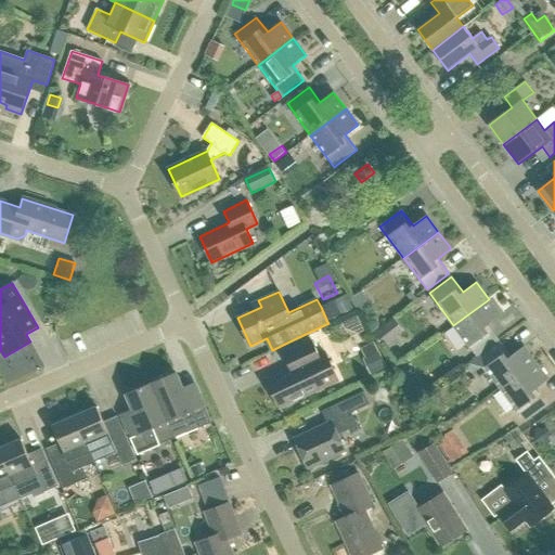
[(362,292),(351,299),(360,312),(371,306),(362,292)]
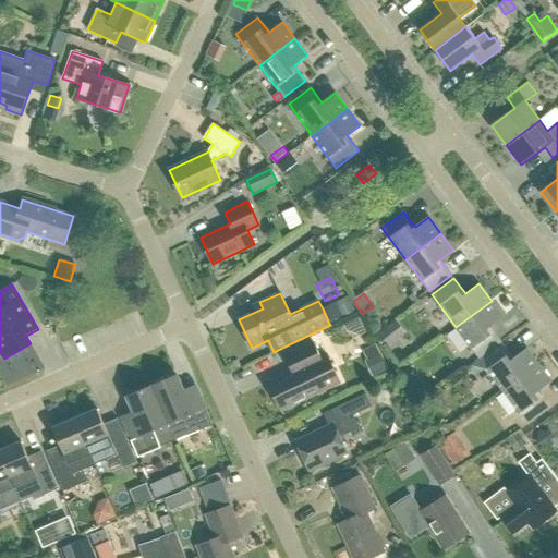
[(348,296),(323,308),(329,324),(354,312),(348,296)]
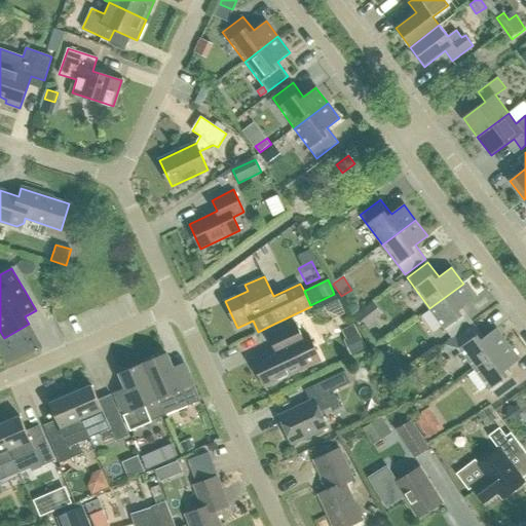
[(452,338),(473,323),(462,308),(475,299),(463,284),(429,308),(452,338)]
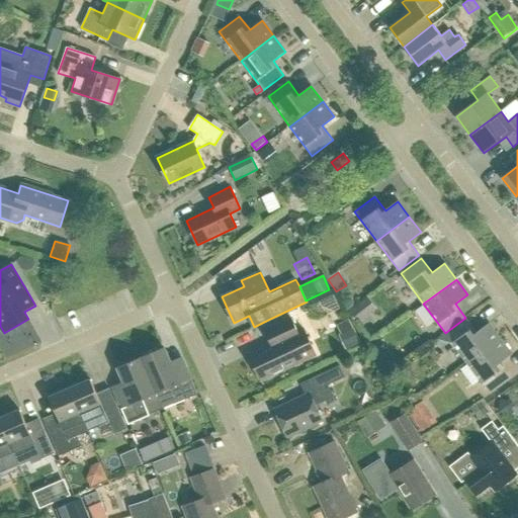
[(349,311),(357,322),(366,316),(357,304),(349,311)]
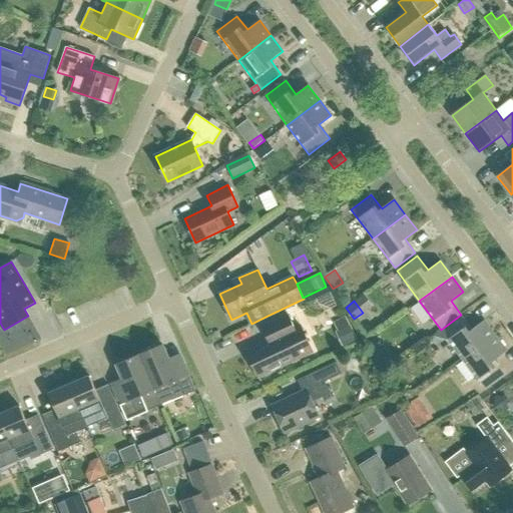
[(259,377),(282,366),(313,352),(301,326),(295,329),(288,315),(262,327),(269,342),(246,352),(259,377)]
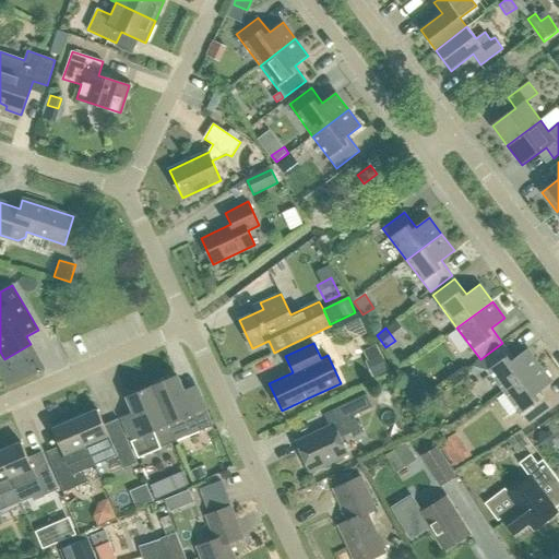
[(504,392),(540,365),(527,348),(514,358),(502,343),(480,359),(473,366),(484,380),(491,375),(504,392)]
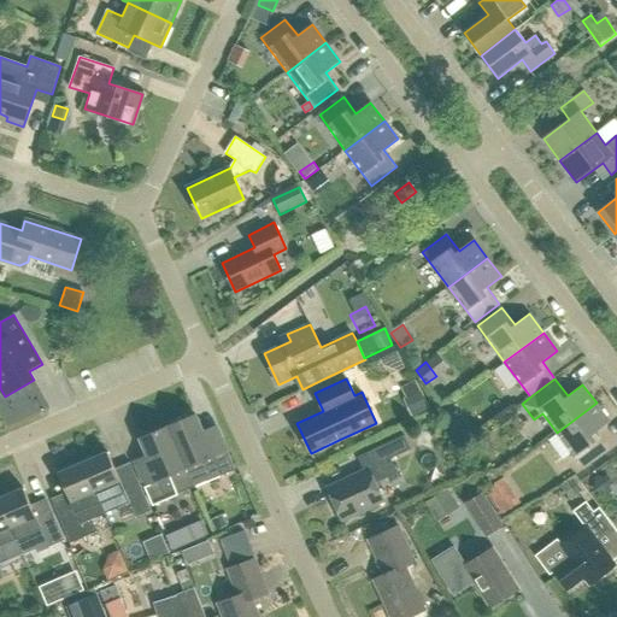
[(422,391),(405,399),(412,416),(430,407),(422,391)]
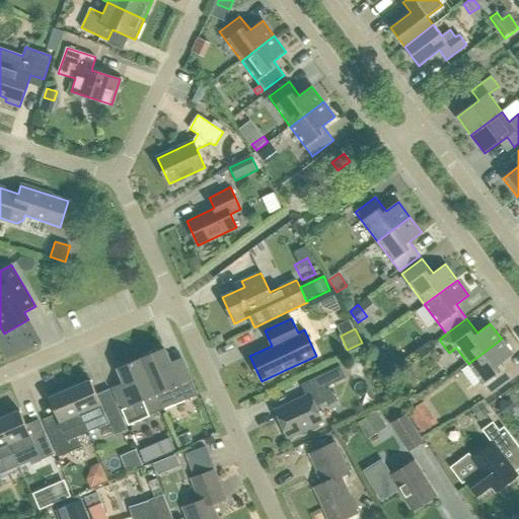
[(502,339),(468,364),(491,393),(511,378),(501,364),(513,355),(502,339)]
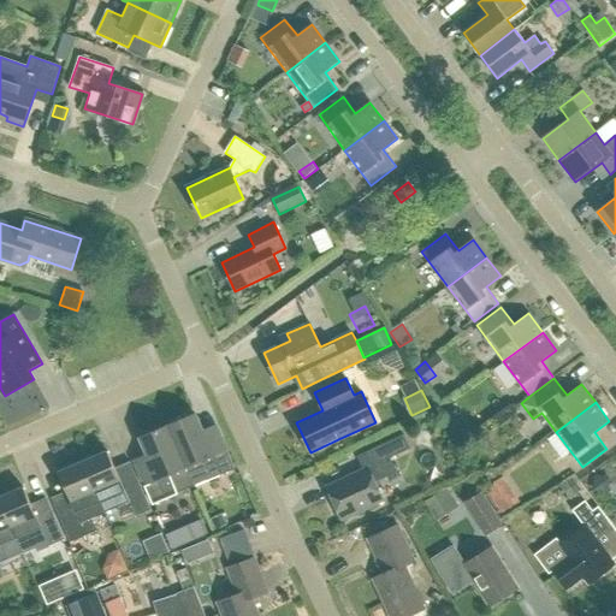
[(195,414),(167,425),(194,486),(235,469),(221,438),(208,444),(195,414)]
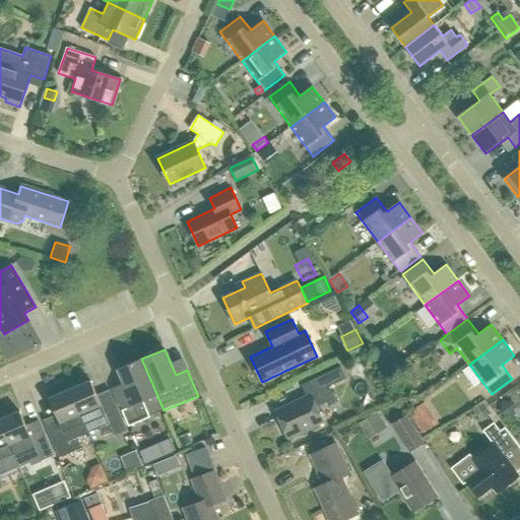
[(164,410),(141,359),(118,369),(129,394),(118,399),(129,426),(164,410)]
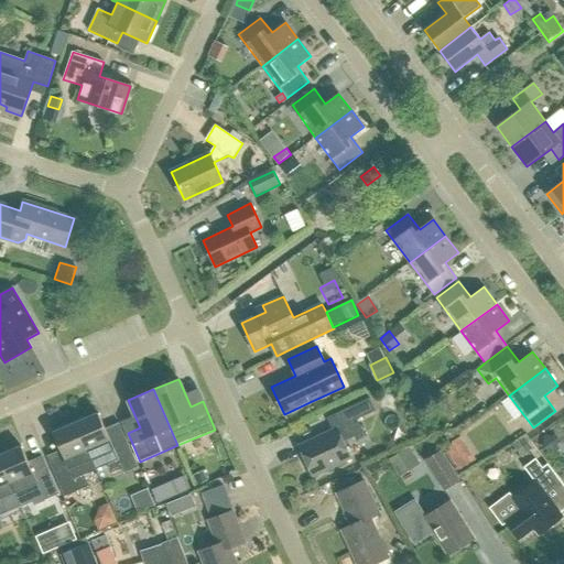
[(425,391),(413,398),(419,408),(432,400),(425,391)]
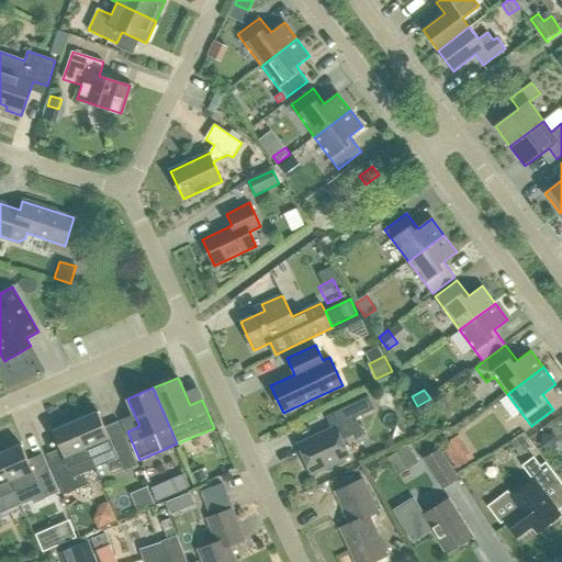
[(312,474),(350,457),(343,440),(362,430),(356,418),(374,409),(368,396),(326,416),(332,428),(298,445),(312,474)]
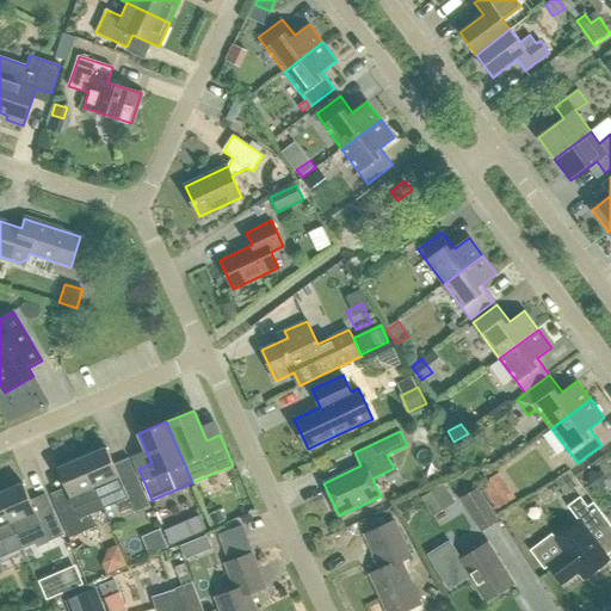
[(82,458),(105,510),(118,504),(119,506),(130,501),(135,512),(150,506),(136,473),(121,480),(106,448),(82,458)]
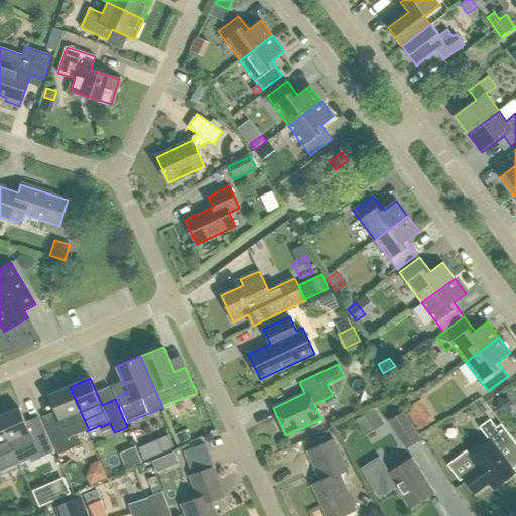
[(78,434),(89,430),(70,387),(49,396),(60,422),(47,428),(58,455),(82,444),(78,434)]
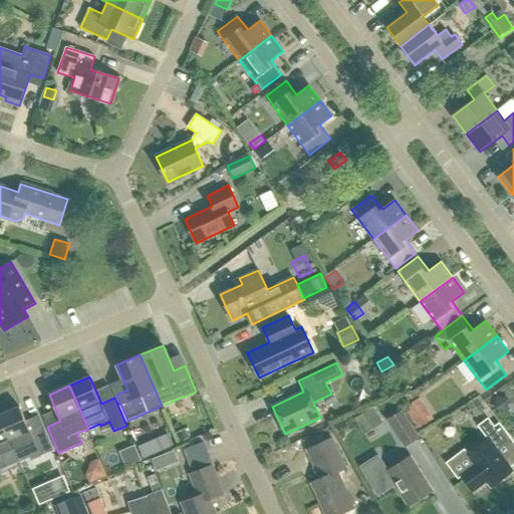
[(406,408),(419,429),(433,419),(420,398),(406,408)]
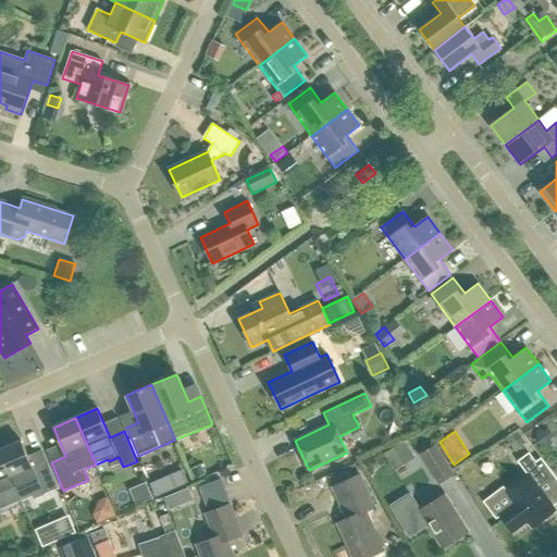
[(515,452),(527,443),(519,432),(507,441),(515,452)]
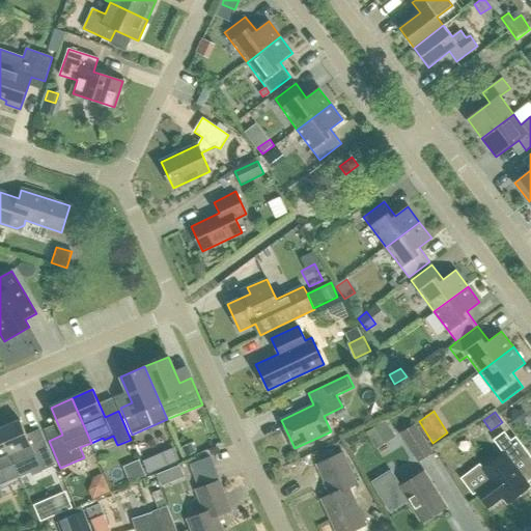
[(0,428),(0,430),(20,476),(15,464),(26,458),(33,475),(55,465),(46,442),(32,448),(21,420),(0,428)]
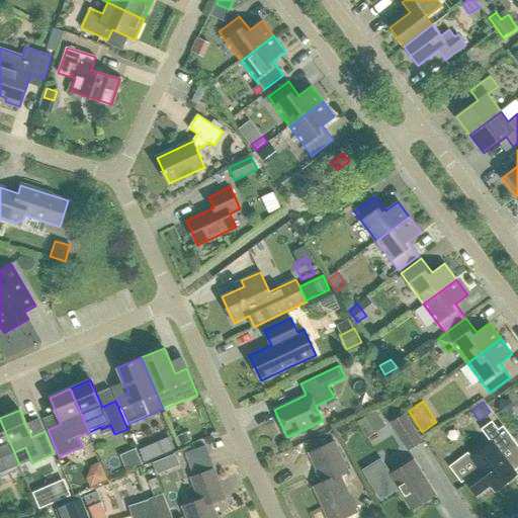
[(368,438),(387,426),(377,410),(358,422),(368,438)]
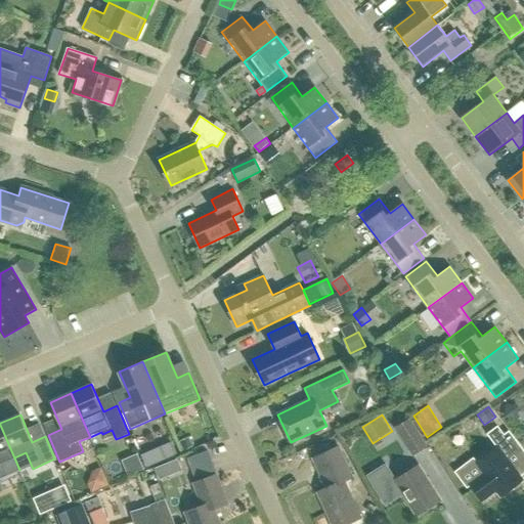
[(409,420),(395,429),(413,456),(428,447),(409,420)]
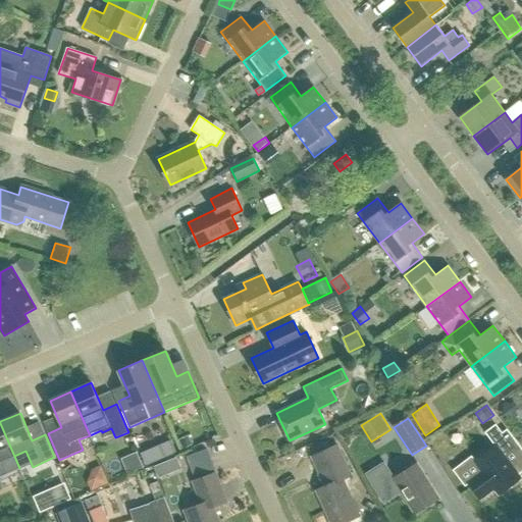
[(0,479),(0,476),(19,468),(0,423),(0,488),(3,487),(0,479)]
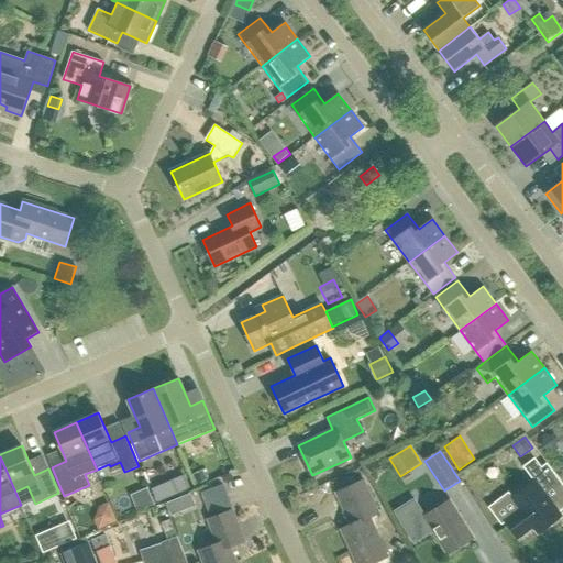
[(538,533),(561,516),(542,490),(553,483),(534,457),(523,466),(534,481),(511,498),(520,509),(505,520),(518,538),(533,527),(538,533)]
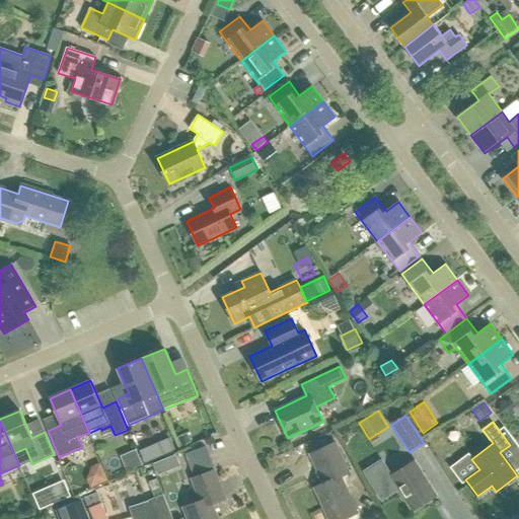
[(170,439),(139,453),(144,464),(175,451),(170,439)]
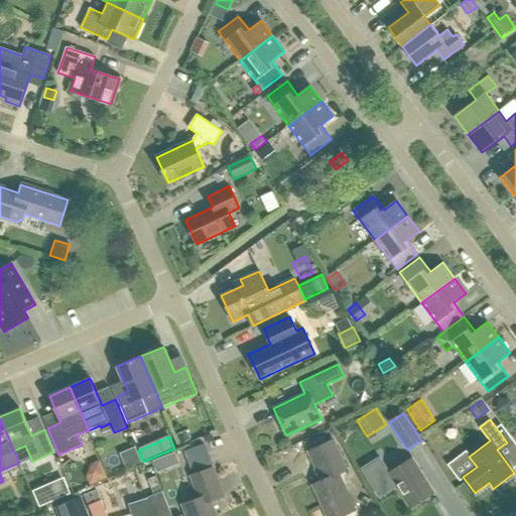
[(327,515),(342,515),(356,510),(340,474),(348,470),(334,439),(308,452),(321,481),(312,485),(327,515)]
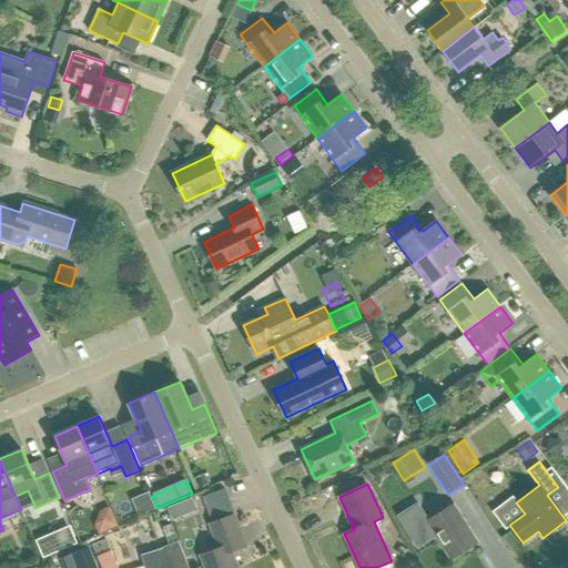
[(224,489),(202,498),(206,508),(229,500),(224,489)]
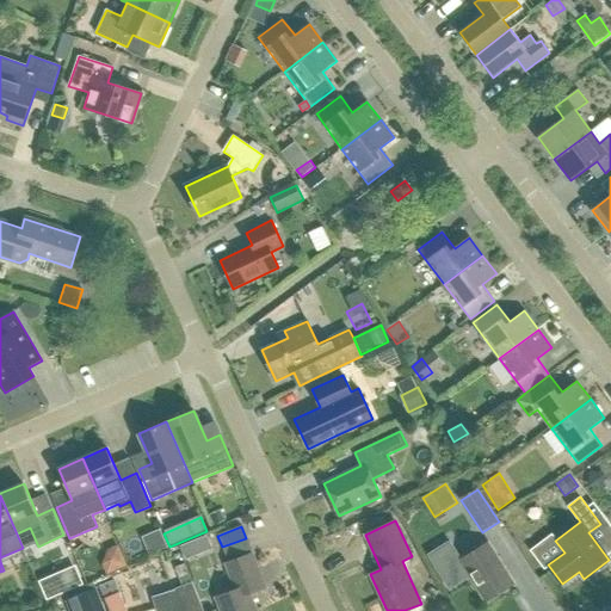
[(468,574),(486,602),(514,584),(488,542),(460,560),(449,543),(429,556),(448,587),(468,574)]
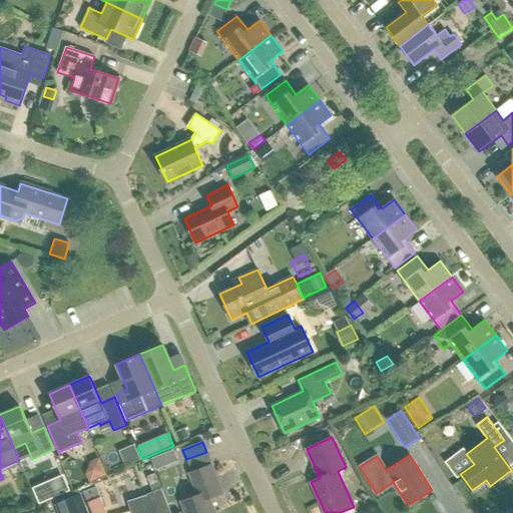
[(184,512),(215,512),(210,498),(222,493),(211,465),(189,473),(197,495),(181,502),(184,512)]
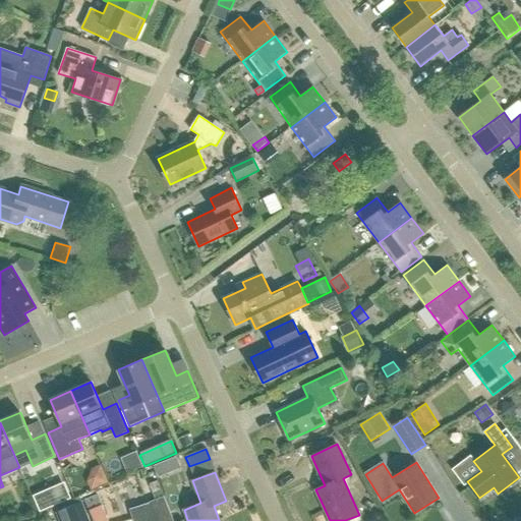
[(37,495),(33,497),(40,512),(56,505),(50,489),(45,491),(37,495)]
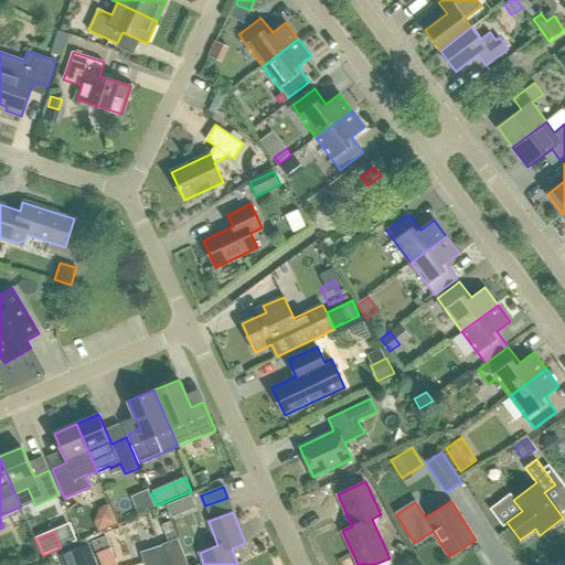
[(96,554),(112,547),(107,536),(92,543),(96,554)]
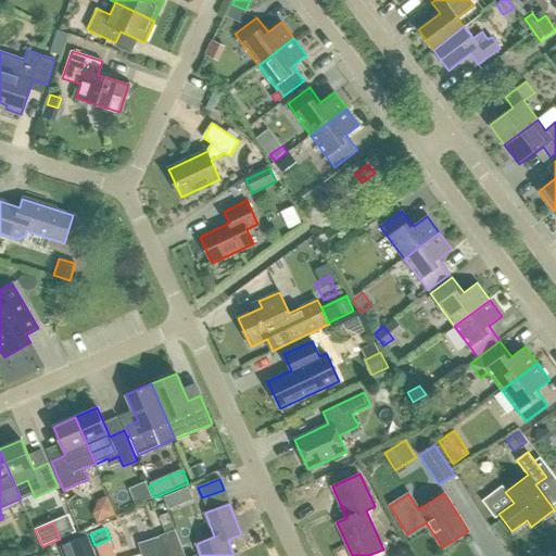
[(64,555),(97,555),(89,535),(87,536),(84,530),(59,541),(61,547),(64,555)]
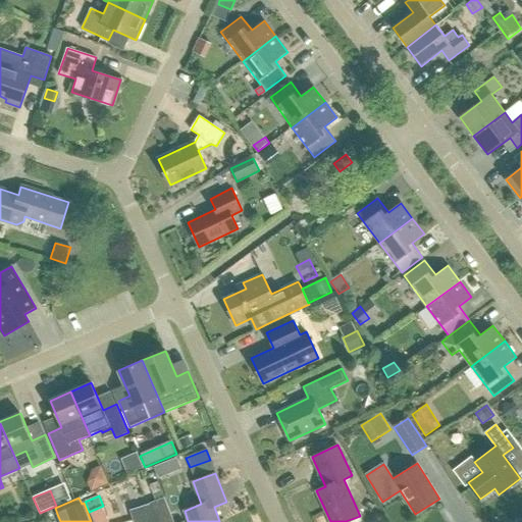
[(171,521),(165,501),(131,511),(134,521),(171,521)]
